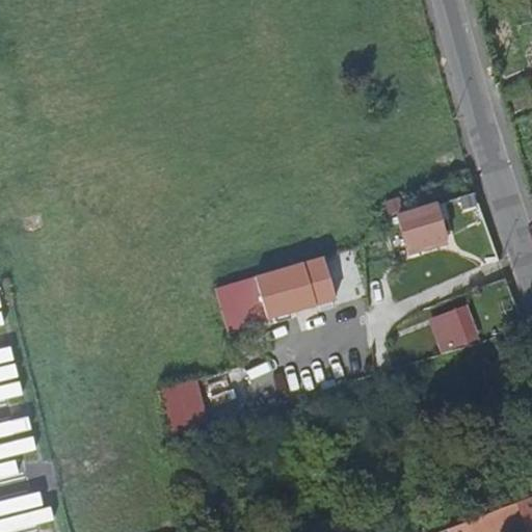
[(399,198),(407,215),(437,208),(475,200),(469,179),(399,198)]
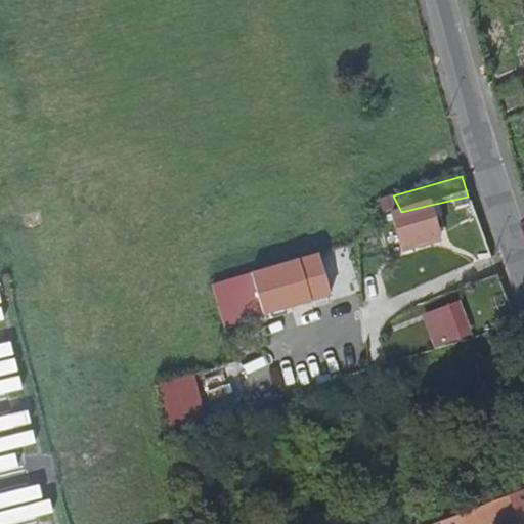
[(438,235),(431,205),(401,212),(394,213),(395,215),(402,249),(429,243),(428,237),(438,235)]
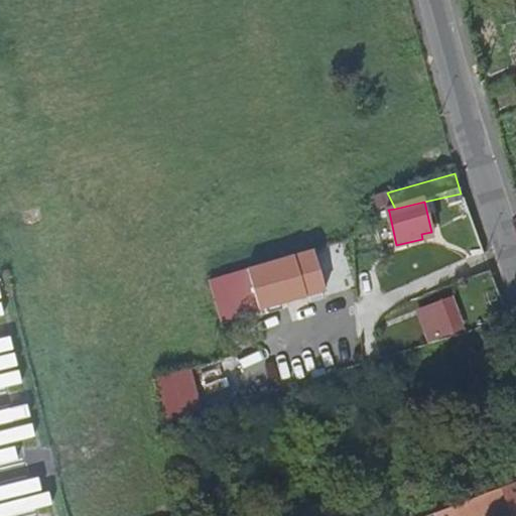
[(325,292),(312,247),(244,265),(257,311),(325,292)]
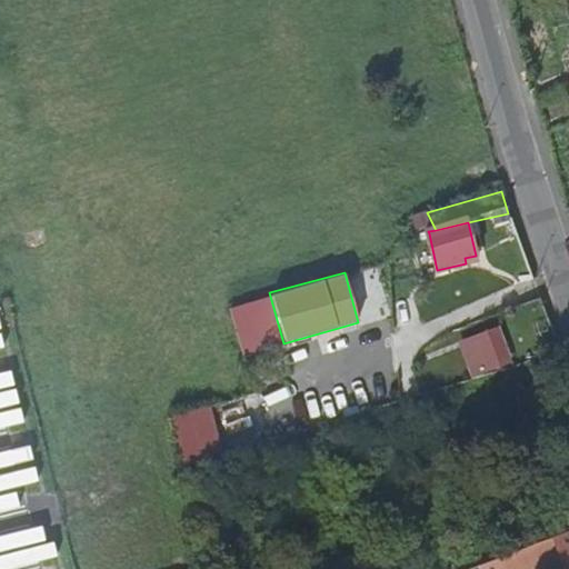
[(499,327),(456,342),(469,378),(511,362),(499,327)]
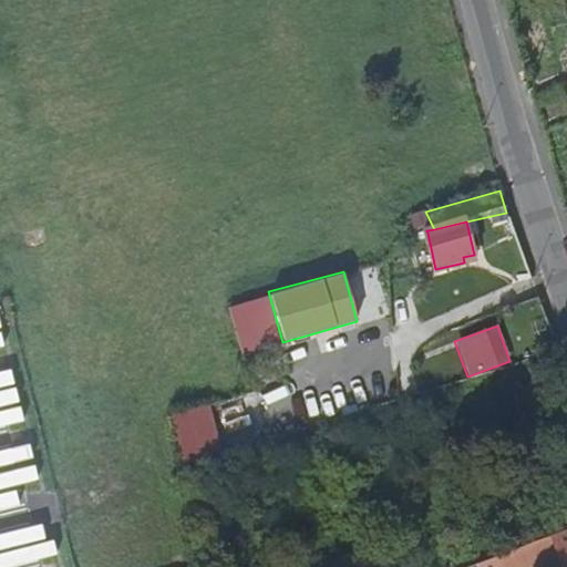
[(210,404),(169,415),(182,464),(223,454),(210,404)]
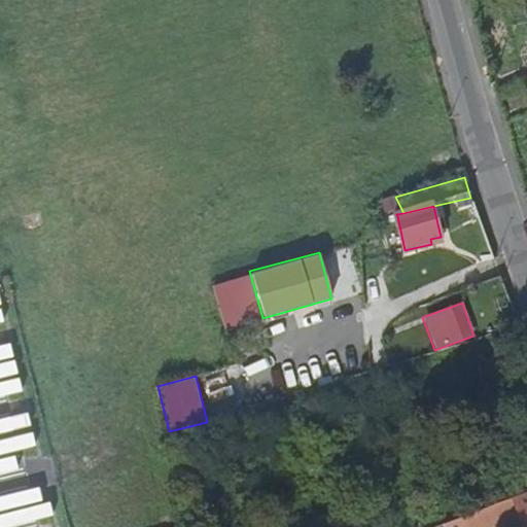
[(526,526),(526,491),(491,504),(492,507),(498,526),(526,526)]
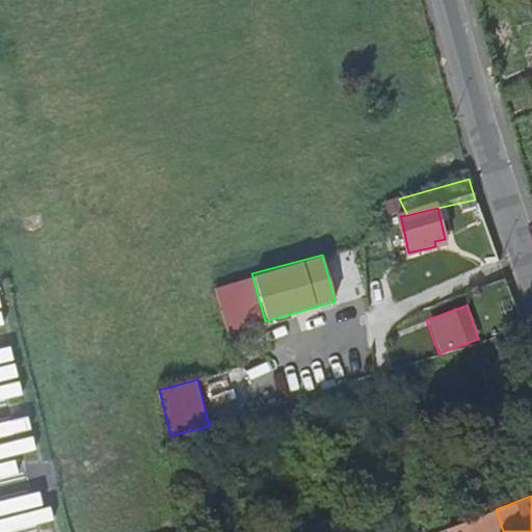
[(503,531),(497,512),(464,525),(467,531),(503,531)]
